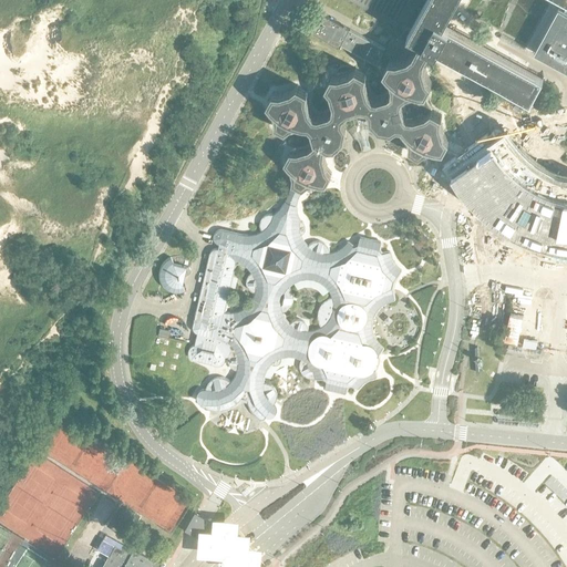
[(226,378),(220,377),(215,378),(210,380),(207,383),(206,388),(205,389),(202,389),(198,392),(197,395),(198,400),(202,402),(202,403),(202,404),(209,409),(217,410),(219,410),(226,409),(232,406),(237,403),(241,399),(243,398),(245,399),(247,399),(248,400),(250,408),(255,414),(261,420),(261,419),(264,419),(265,419),(267,415),(270,416),(274,415),(277,413),(277,410),(277,406),(275,403),(275,402),(276,400),(277,398),(277,395),(277,391),(275,388),(272,384),(268,382),(264,382),(264,381),(265,374),(267,368),(269,364),(271,363),(275,364),(279,363),(281,360),(281,357),(284,356),(287,356),(288,356),(295,356),(301,358),(301,359),(300,363),(300,368),(301,371),(305,375),(310,378),(315,378),(317,378),(322,378),(325,378),(326,379),(326,380),(326,381),(325,387),(326,388),(334,390),(346,393),(347,392),(348,387),(349,384),(351,384),(352,384),(358,388),(359,388),(362,384),(366,381),(371,378),(377,377),(377,375),(375,368),(378,363),(379,359),(379,354),(383,348),(383,347),(381,344),(379,342),(377,340),(375,339),(374,337),(374,334),(373,334),(372,331),(372,330),(372,322),(374,315),(375,311),(377,311),(380,307),(384,303),(389,300),(394,299),(395,298),(393,289),(393,287),(393,286),(394,280),(395,279),(402,270),(402,269),(399,267),(397,265),(394,261),(392,257),(391,251),(390,250),(383,251),(382,251),(380,249),(381,249),(380,248),(381,241),(361,236),(360,237),(359,243),(358,244),(358,245),(356,245),(353,245),(349,241),(348,241),(343,246),(338,249),(331,251),(330,251),(329,246),(325,243),(320,240),(316,240),(311,241),(308,245),(307,245),(303,240),(301,235),(301,234),(305,232),(306,228),(306,225),(305,222),(301,220),(300,219),(298,214),(297,212),(297,210),(297,209),(297,207),(297,206),(297,204),(298,198),(299,196),(302,191),(308,186),(319,183),(327,183),(332,173),(328,167),(325,155),(326,148),(329,146),(336,146),(344,137),(346,136),(348,124),(343,119),(344,114),(349,111),(351,111),(354,110),(360,107),(362,107),(368,107),(371,111),(371,117),(379,126),(380,127),(391,130),(392,130),(399,125),(402,126),(406,132),(410,143),(409,151),(420,156),(425,152),(436,148),(444,150),(445,147),(449,141),(450,140),(450,138),(445,133),(442,122),(443,114),(432,109),(426,113),(415,116),(408,115),(405,113),(402,101),(403,98),(409,93),(420,90),(426,91),(433,80),(429,74),(425,63),(425,55),(431,45),(432,45),(472,68),(532,100),(544,76),(528,68),(445,22),(456,0),(566,0),(566,6),(564,11),(559,9),(537,51),(566,66),(566,69),(566,0),(410,0),(397,26),(410,33),(410,34),(411,34),(410,37),(409,40),(410,44),(411,48),(414,50),(410,54),(398,58),(395,58),(391,57),(383,52),(385,48),(320,12),(310,31),(340,47),(342,44),(377,63),(378,64),(385,68),(390,73),(393,84),(392,92),(389,94),(378,98),(374,96),(370,91),(367,80),(367,73),(357,66),(353,70),(351,71),(339,74),(337,74),(332,74),(327,84),(331,90),(334,102),(333,109),(330,111),(319,114),(316,114),(311,109),(308,96),(309,90),(298,84),(292,89),(281,92),(274,91),(269,100),(268,102),(272,107),(276,119),(275,126),(286,132),(291,127),(302,124),(309,124),(312,127),(316,138),(315,143),(309,147),(298,151),(290,150),(285,161),(289,166),(292,177),(291,185),(290,192),(289,194),(286,199),(285,202),(281,206),(279,208),(275,213),(274,214),(268,214),(264,216),(261,219),(260,223),(260,226),(261,230),(256,234),(249,234),(243,234),(223,229),(219,229),(216,232),(214,235),(214,238),(216,241),(219,244),(218,248),(215,248),(212,250),(209,254),(202,286),(193,325),(193,328),(195,331),(197,333),(196,338),(195,338),(196,339),(196,340),(195,343),(195,344),(191,347),(188,350),(188,354),(191,358),(193,360),(196,360),(197,360),(198,360),(205,361),(205,362),(206,362),(212,363),(216,366),(219,366),(223,363),(225,360),(226,357),(229,356),(228,358),(228,360),(229,362),(230,366),(232,367),(234,368),(237,370),(237,372),(236,374),(235,377),(234,379),(232,380),(230,380),(226,378)]
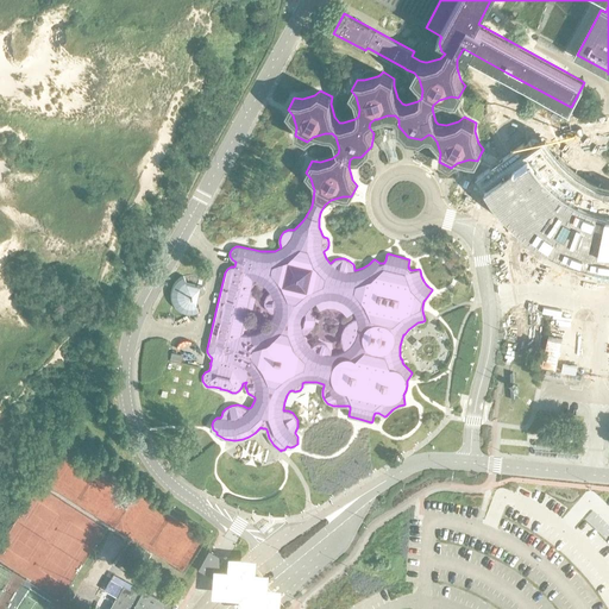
[(387,115),(377,119),(389,163),(399,161),(395,148),(387,115)]
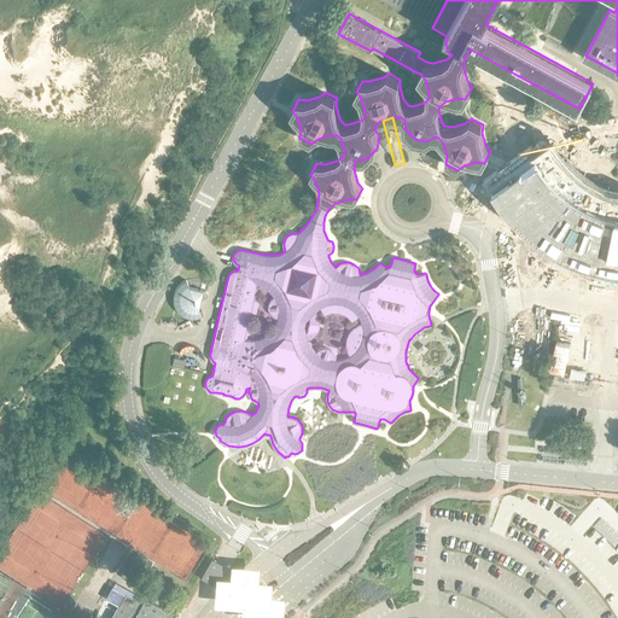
[(617,278),(617,188),(610,187),(590,179),(577,167),(564,151),(552,136),(508,163),(500,168),(479,184),(490,198),(506,216),(530,237),(555,255),(584,269),(613,278),(617,278)]
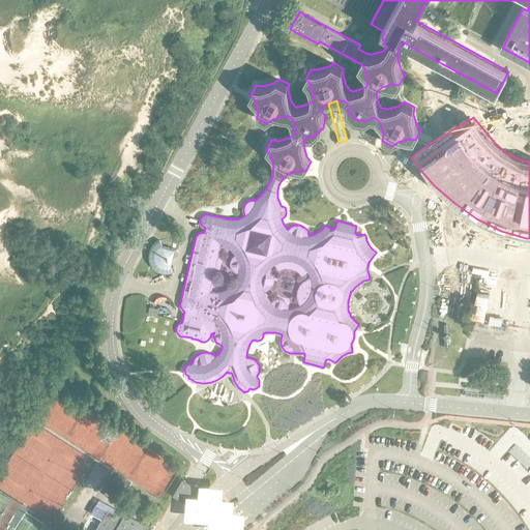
[(436,140),(419,131),(416,138),(429,144),(436,140)]
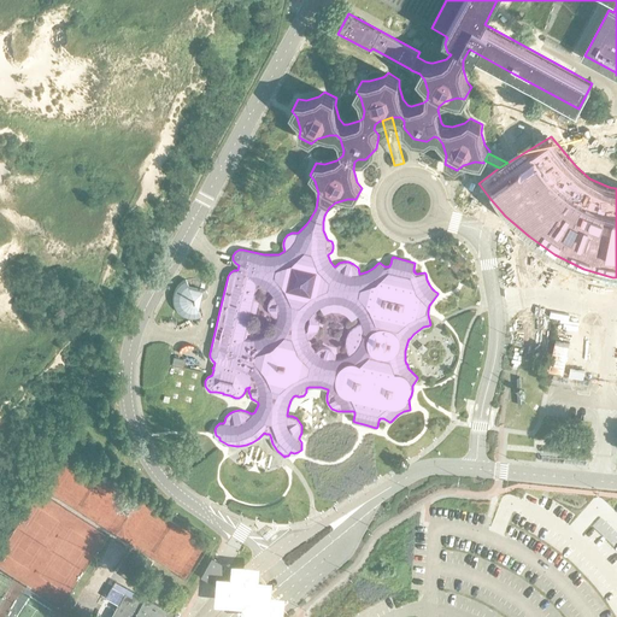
[(199,309),(201,300),(206,297),(207,295),(207,294),(207,292),(205,289),(189,286),(187,278),(181,282),(177,287),(175,292),(174,298),(175,304),(178,310),(183,313),(189,317),(195,317),(201,316),(199,309)]
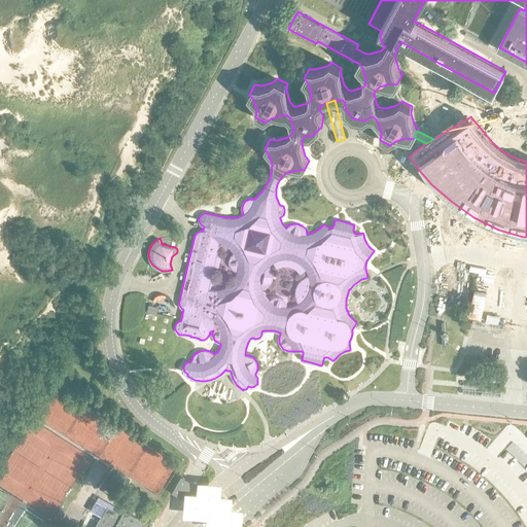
[(131,479),(126,476),(121,481),(127,485),(131,479)]
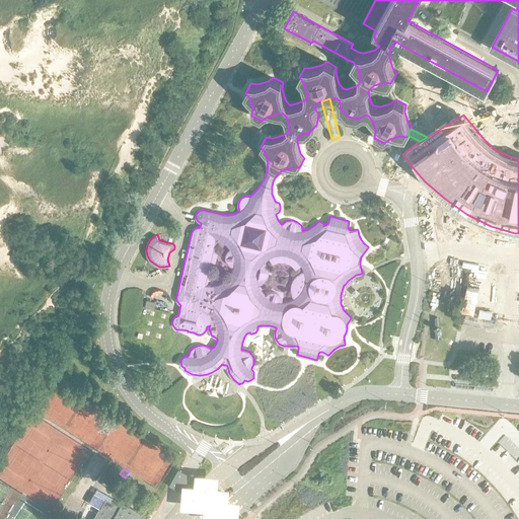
[(236,518),(238,499),(227,498),(228,486),(216,485),(217,472),(194,470),(193,482),(180,482),(178,506),(203,508),(201,518),(236,518)]
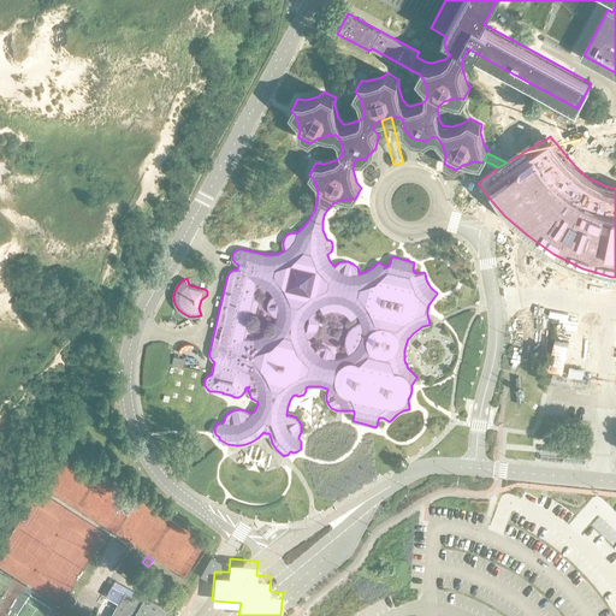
[(163,585),(154,580),(150,587),(159,591),(163,585)]
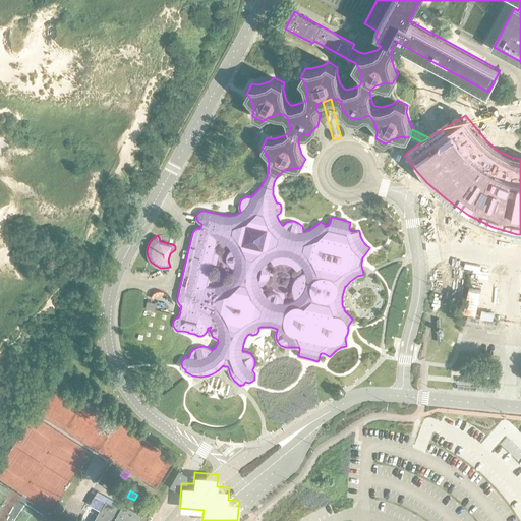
[(140,520),(143,517),(145,516),(143,516),(123,505),(123,504),(122,504),(120,509),(95,495),(90,504),(100,510),(94,520),(140,520)]
